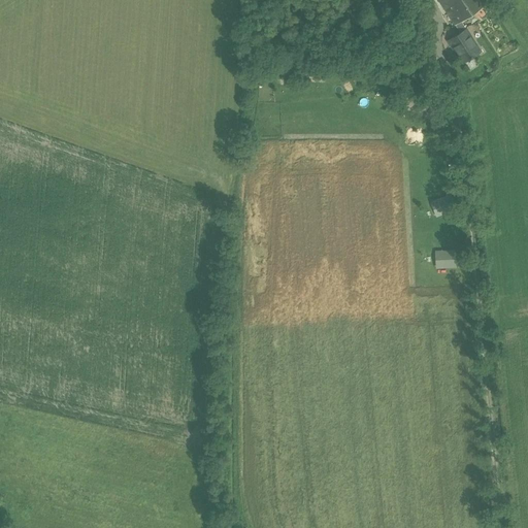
[(461,32),(466,29),(461,20),(490,2),(488,0),(439,0),(455,24),(456,24),(461,32)]
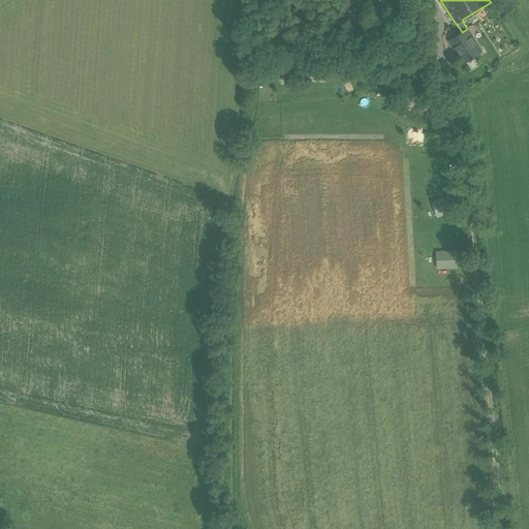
[(504,51),(512,47),(501,28),(494,32),(504,51)]
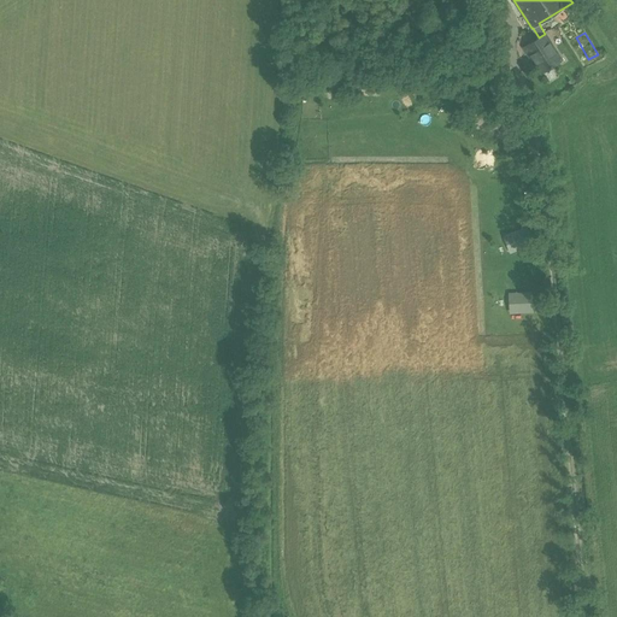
[(545,34),(539,37),(524,47),(534,63),(541,74),(562,60),(545,34)]
